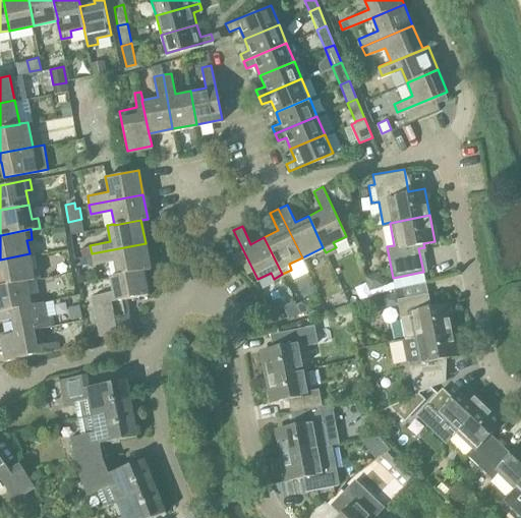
[(114,259),(116,273),(116,274),(143,269),(150,268),(146,243),(92,253),(93,263),(114,259)]
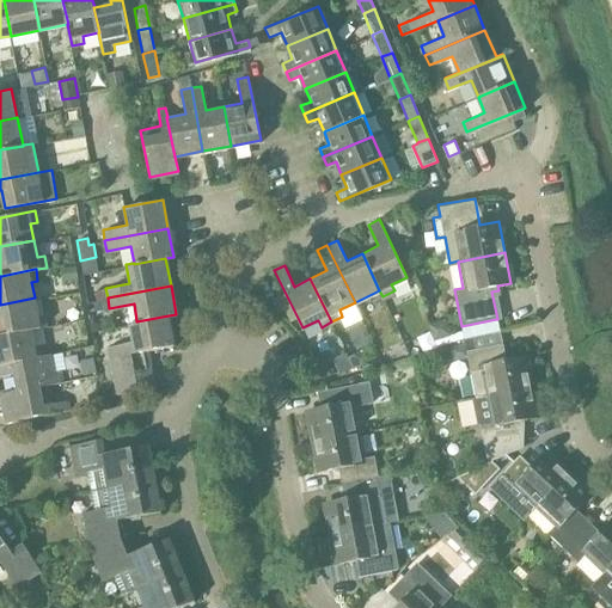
[(30,329),(31,329),(47,325),(44,313),(37,314),(35,298),(0,305),(0,329),(1,335),(30,329)]
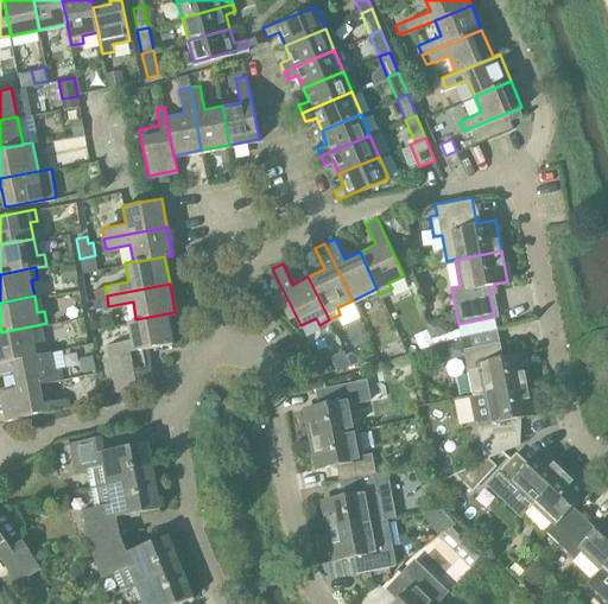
[(127,320),(131,338),(107,343),(109,354),(146,347),(172,342),(168,313),(135,319),(135,318),(127,320)]
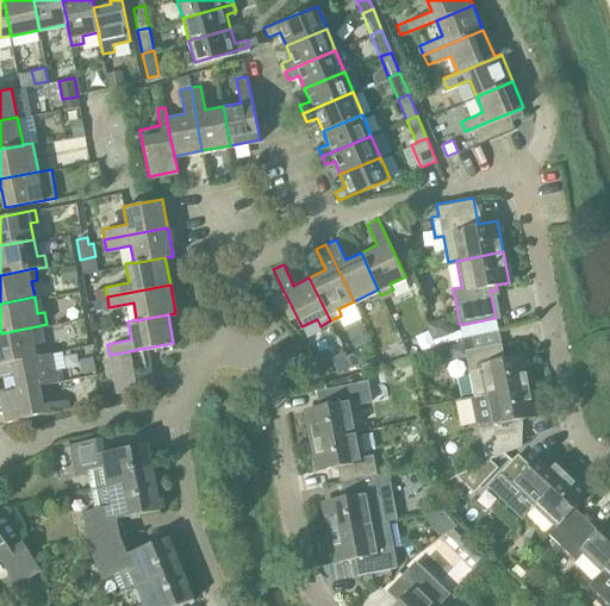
[(495,318),(460,325),(462,337),(497,330),(495,318)]
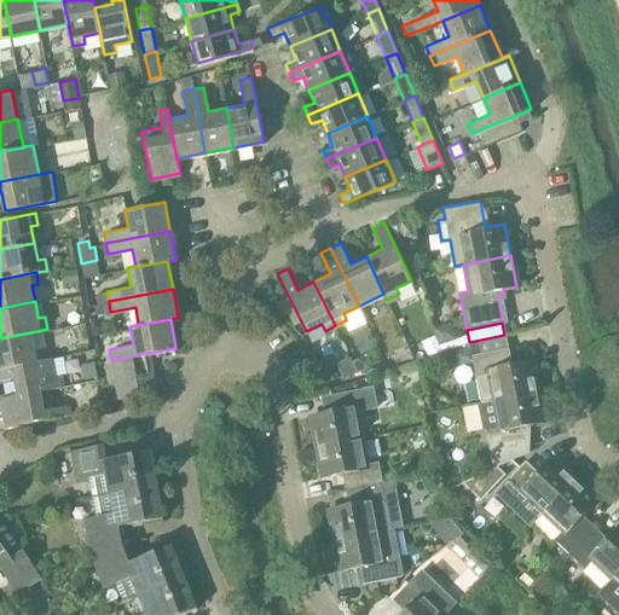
[(0,367),(44,359),(44,358),(41,347),(34,349),(32,332),(30,332),(1,338),(0,338),(0,367)]
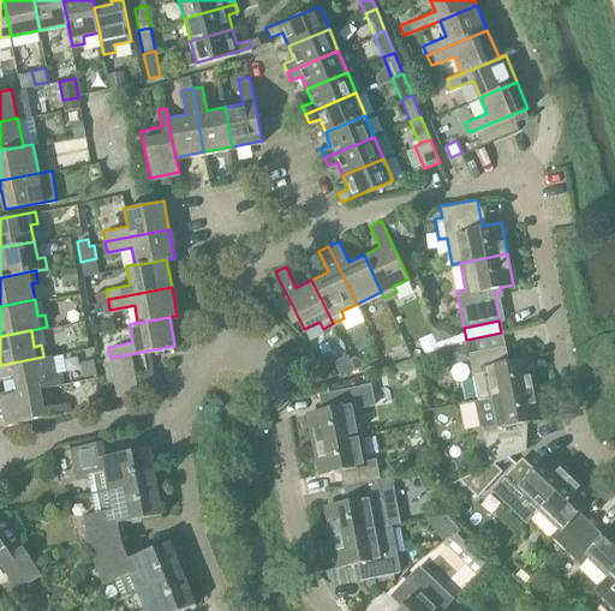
[(489,395),(533,387),(527,357),(500,361),(497,347),(503,346),(501,333),(466,340),(467,346),(470,358),(472,373),(478,400),(489,397),(489,395)]
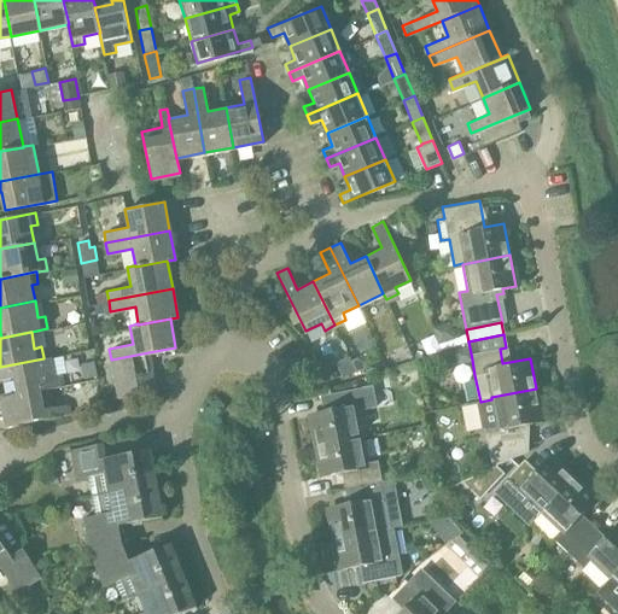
[(470,348),(455,351),(458,362),(472,360),(470,348)]
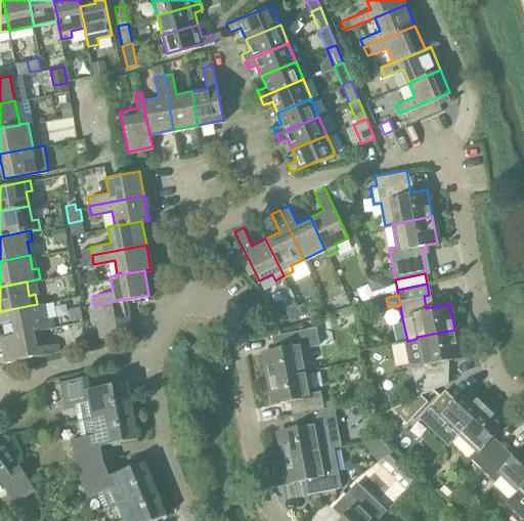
[(94,305),(100,336),(131,330),(126,299),(94,305)]
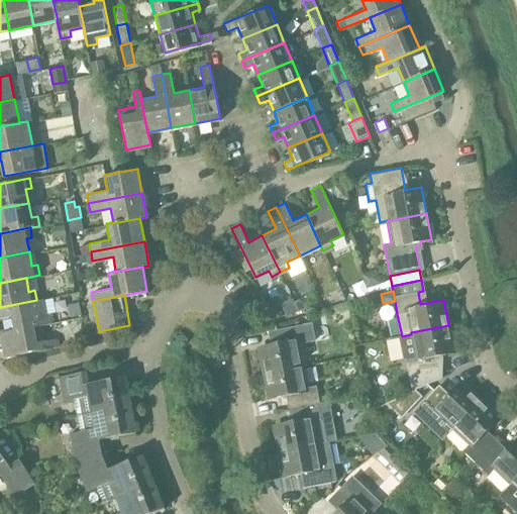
[(0,307),(0,316),(11,315),(14,329),(38,324),(54,321),(52,311),(45,312),(42,298),(36,299),(36,300),(0,307)]
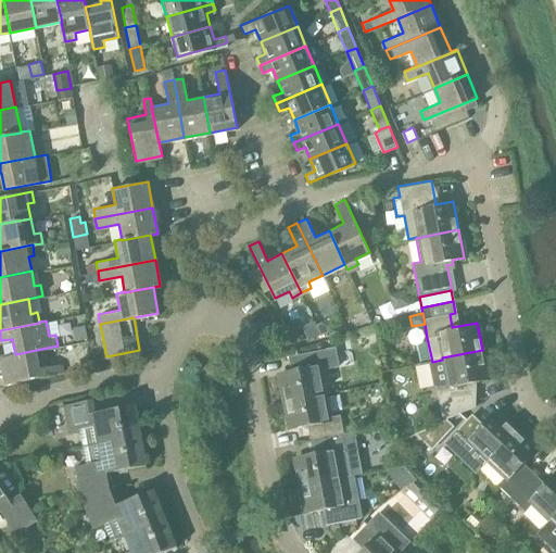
[(329,330),(326,324),(321,323),(317,324),(321,332),(324,332),(329,330)]
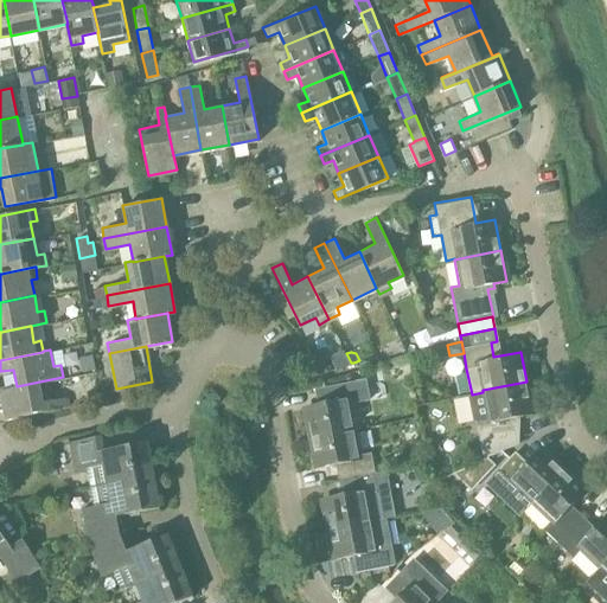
[(305,406),(311,436),(352,429),(347,403),(360,401),(356,379),(327,385),(331,402),(305,406)]
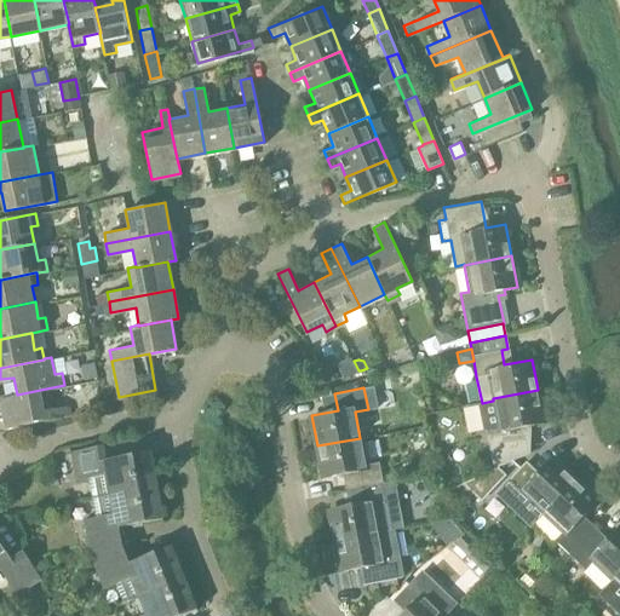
[(46,389),(17,395),(0,397),(0,398),(6,427),(70,414),(68,404),(50,408),(46,389)]
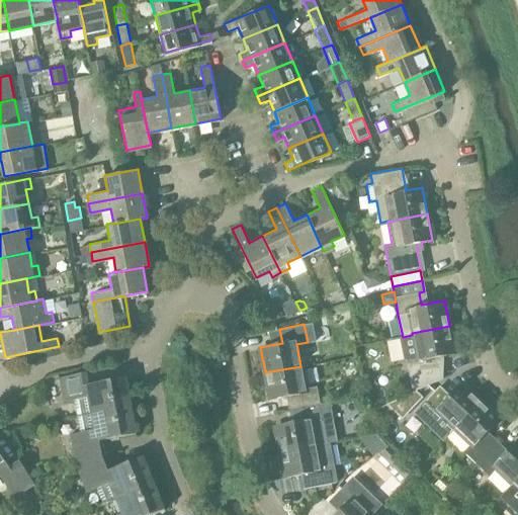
[(453,352),(449,326),(412,333),(412,335),(403,337),(401,337),(405,358),(411,391),(441,376),(438,361),(441,361),(440,355),(453,352)]
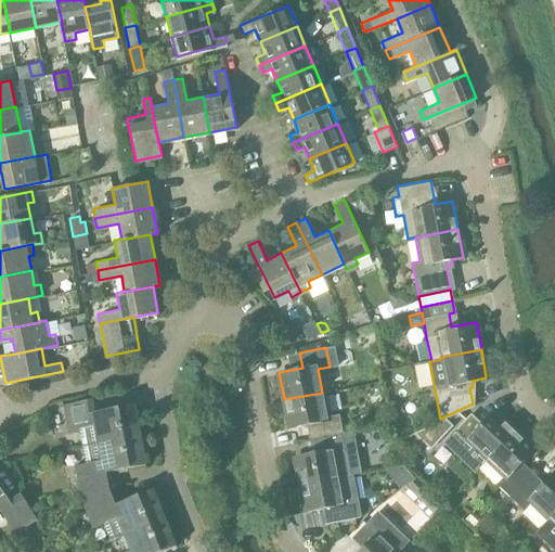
[(312,423),(315,437),(341,432),(338,413),(327,415),(322,393),(284,399),(289,427),(312,423)]
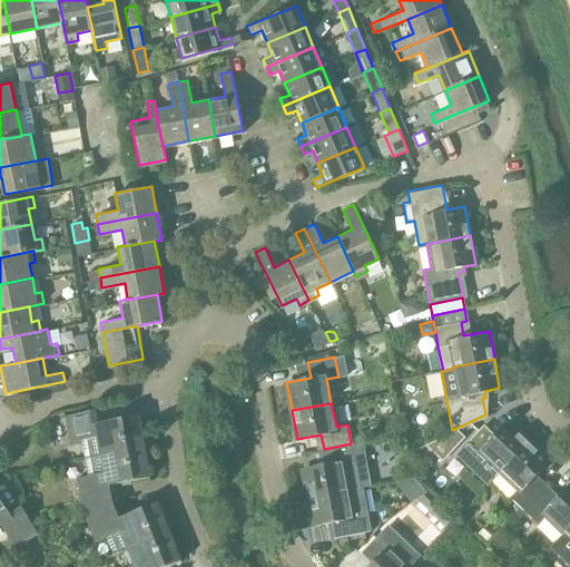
[(69,443),(81,440),(85,458),(144,446),(138,417),(98,424),(96,411),(65,417),(69,443)]
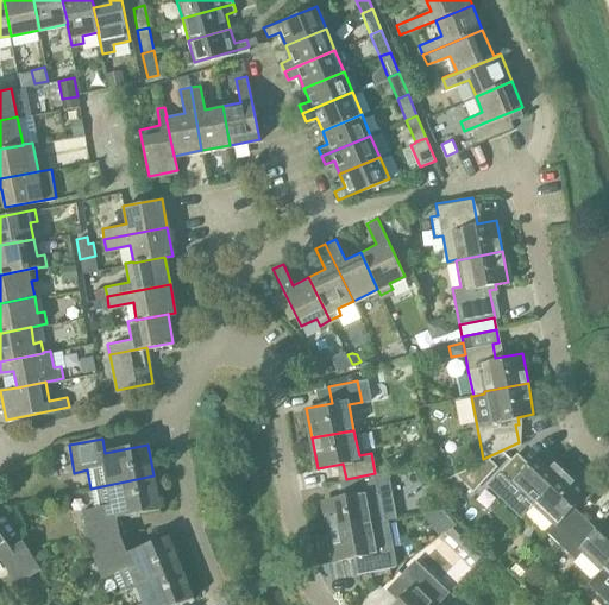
[(520,517),(534,503),(564,471),(542,449),(525,468),(512,455),(490,478),(507,493),(501,499),(520,517)]
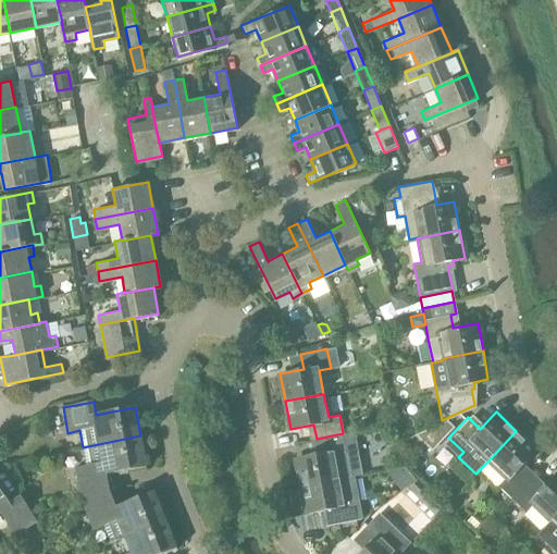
[(343,433),(317,439),(320,454),(296,458),(301,485),(339,478),(362,474),(355,431),(343,433)]
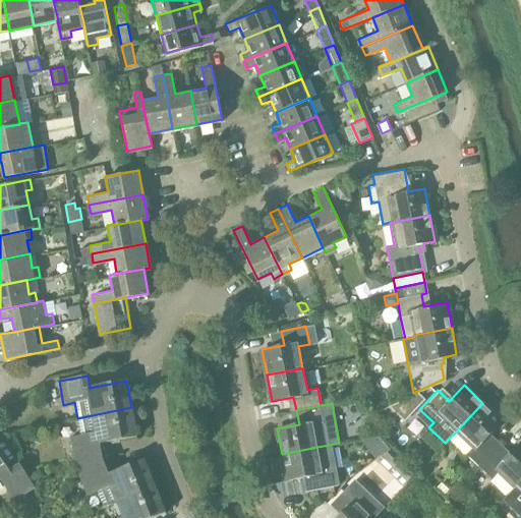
[(479,466),(498,447),(486,437),(502,421),(482,403),(457,430),(473,446),(466,454),(479,466)]
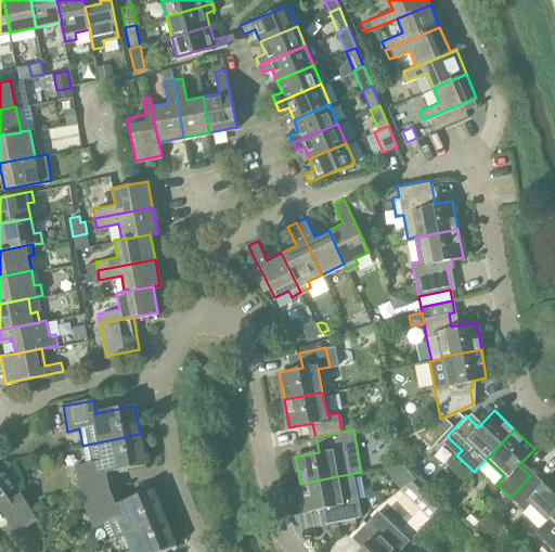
[(413,432),(399,438),(413,452),(424,441),(413,432)]
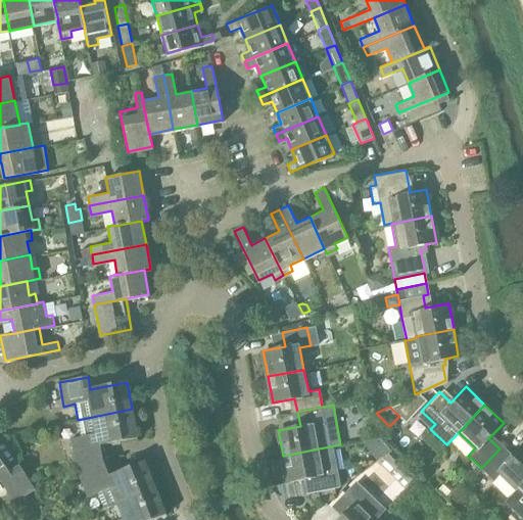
[(70,438),(77,470),(103,462),(101,458),(99,446),(138,439),(132,409),(78,420),(81,436),(70,438)]
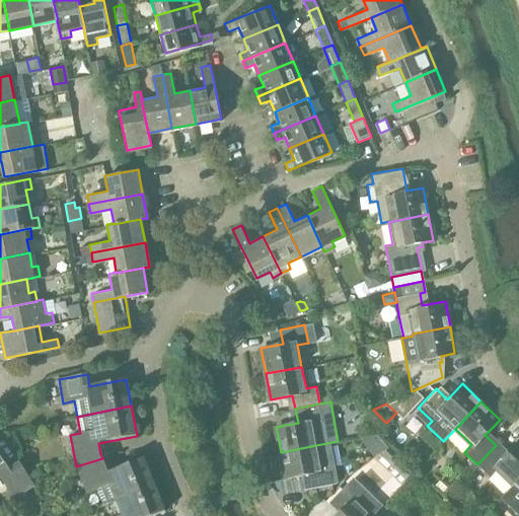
[(514,484),(518,478),(518,438),(505,454),(496,445),(477,464),(490,475),(497,467),(514,484)]
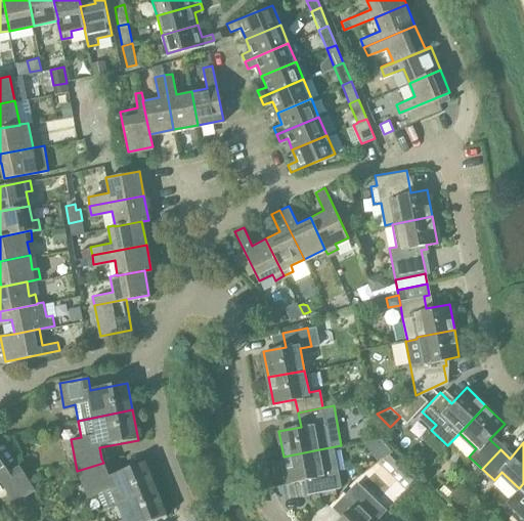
[(319,449),(284,457),(288,482),(310,478),(313,491),(338,486),(335,469),(324,472),(319,449)]
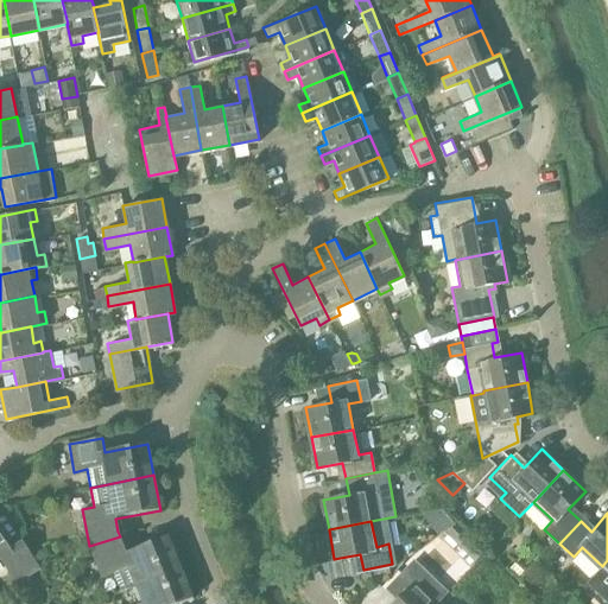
[(455,523),(445,533),(474,561),(483,552),(455,523)]
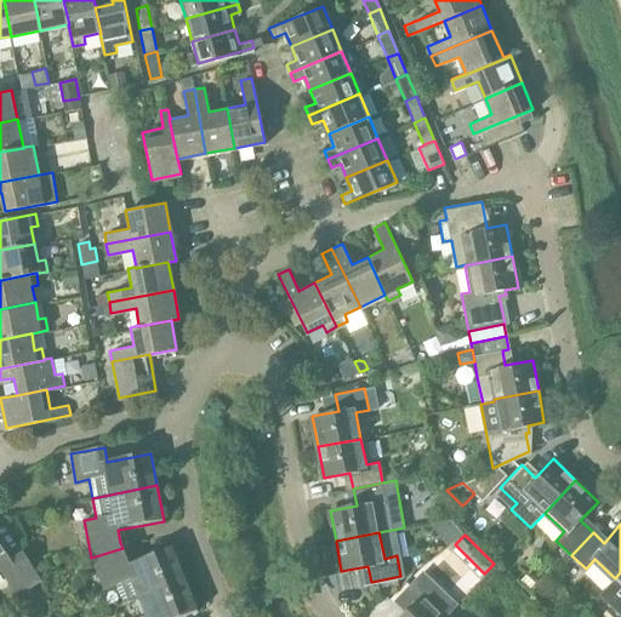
[(0,544),(0,572),(3,571),(18,595),(44,578),(26,549),(10,560),(0,544)]
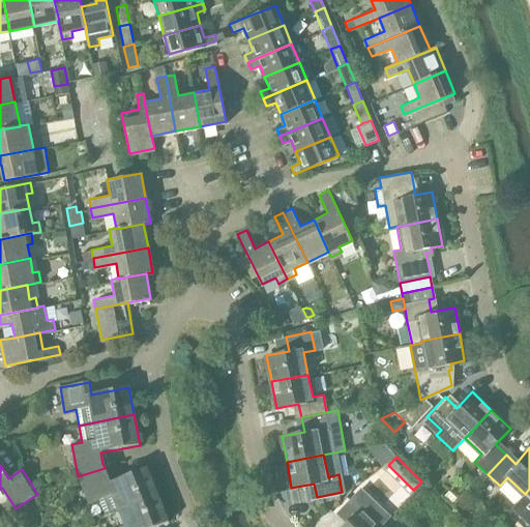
[(105,468),(78,476),(89,503),(98,500),(105,517),(117,511),(157,495),(146,467),(111,482),(105,468)]
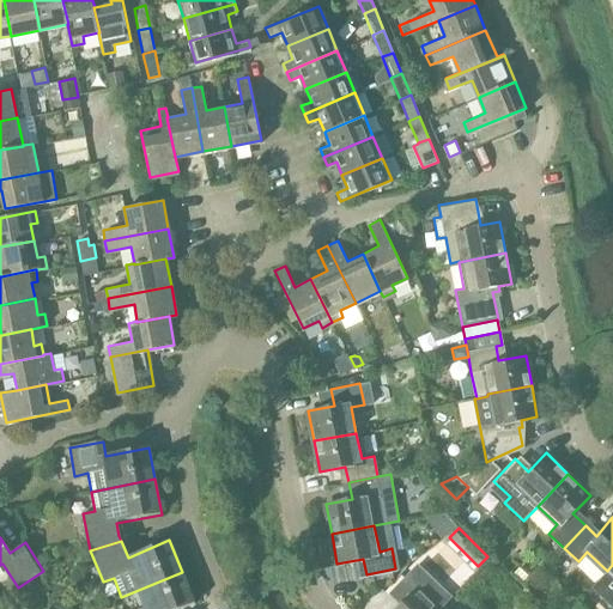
[(438,608),(439,608),(448,600),(413,565),(392,586),(406,600),(396,608),(438,608)]
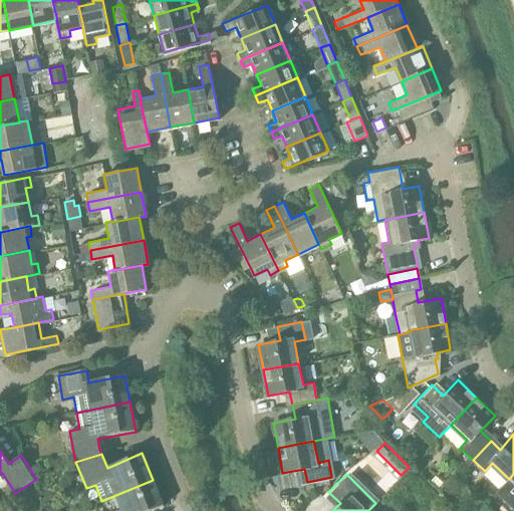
[(513,474),(509,479),(496,492),(513,509),(513,474)]
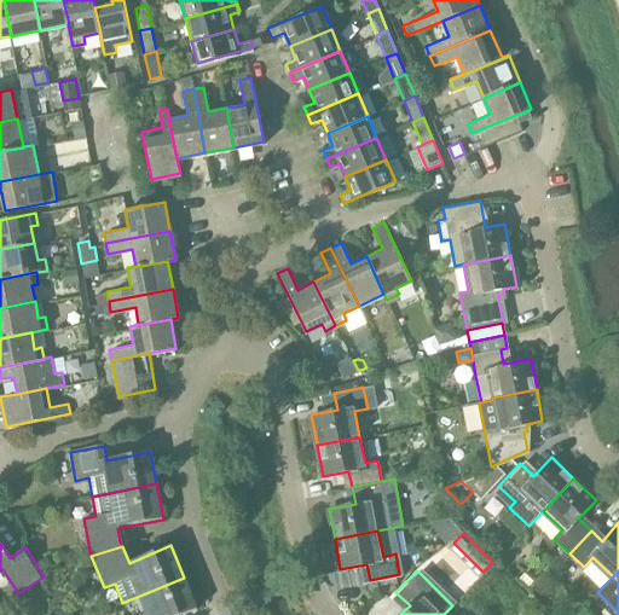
[(184,578),(137,597),(144,614),(140,614),(180,614),(196,608),(184,578)]
